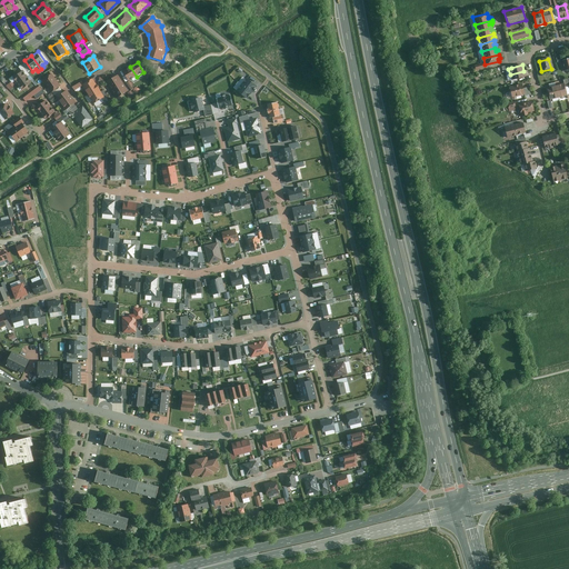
[(129,81),(137,77),(130,67),(123,71),(129,81)]
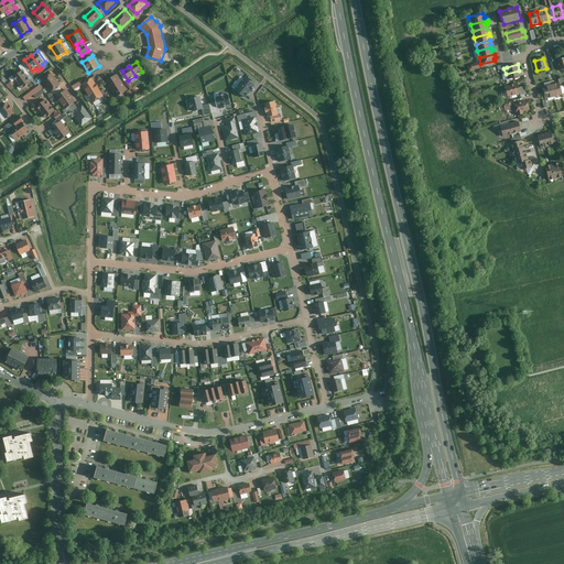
[(21,71),(11,79),(15,85),(25,77),(21,71)]
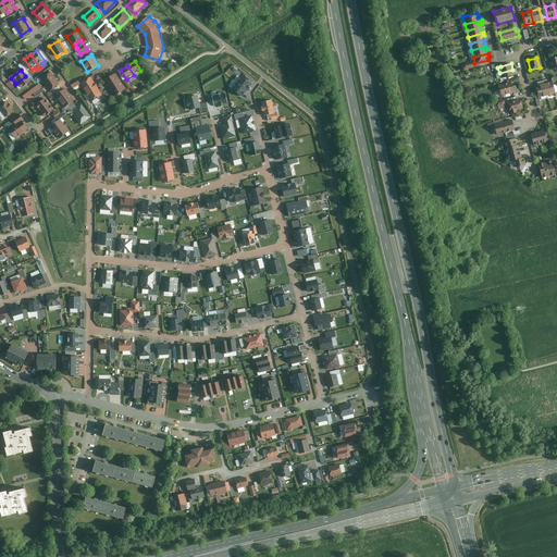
[(512,70),(499,73),(502,78),(506,77),(515,75),(512,70)]
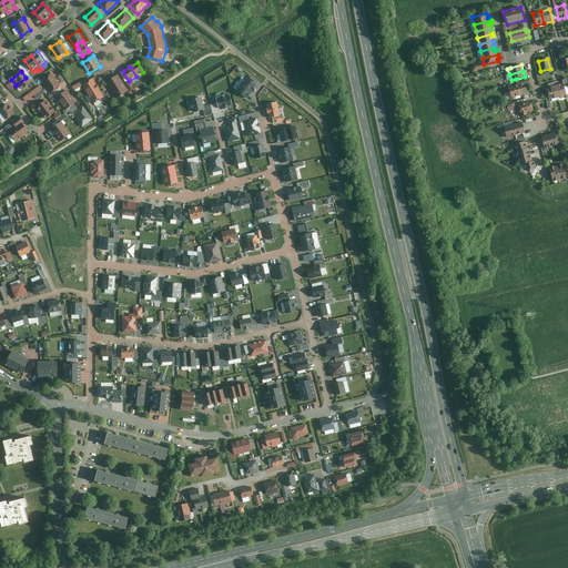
[(58,80),(53,74),(43,81),(48,87),(58,80)]
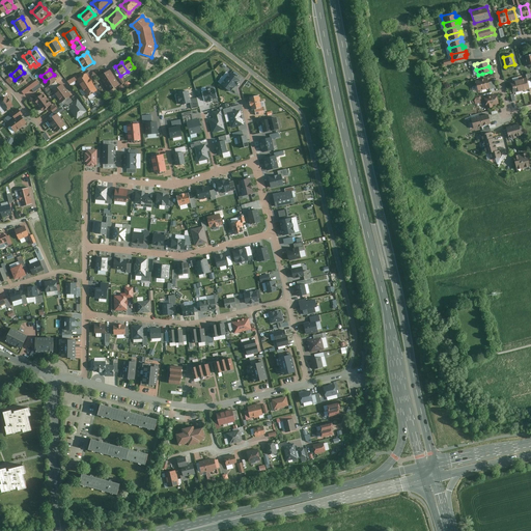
[(99,77),(105,85),(115,78),(110,70),(99,77)]
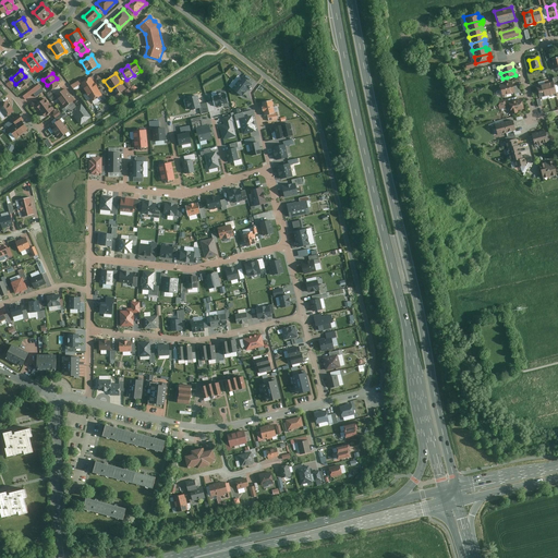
[(29,82),(25,76),(15,84),(19,88),(29,82)]
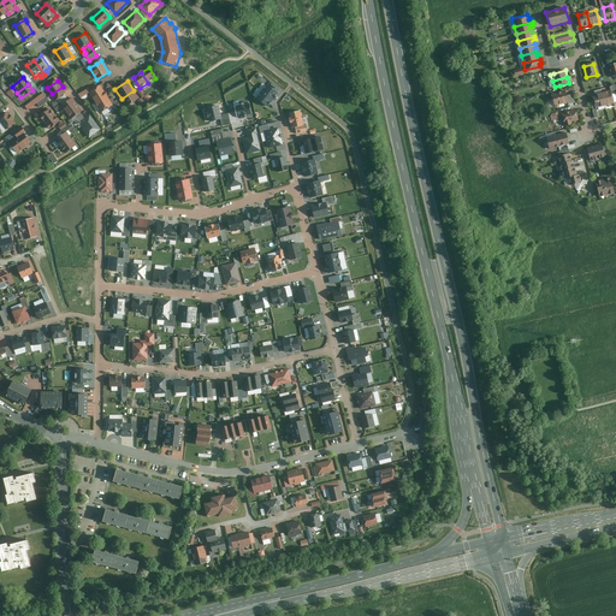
[(101,112),(113,105),(100,86),(90,92),(89,88),(80,94),(82,99),(89,93),(101,112)]
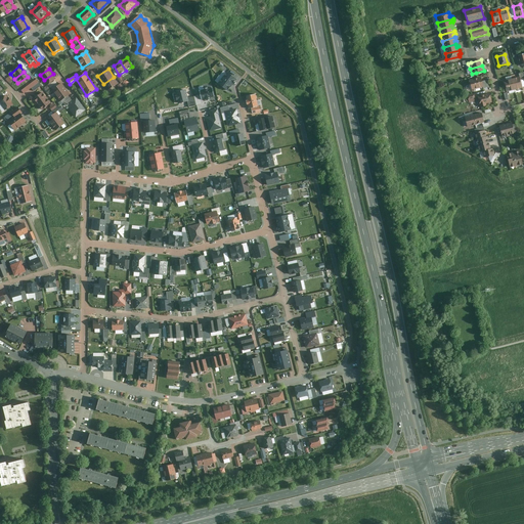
[(236,80),(227,73),(223,78),(232,85),(236,80)]
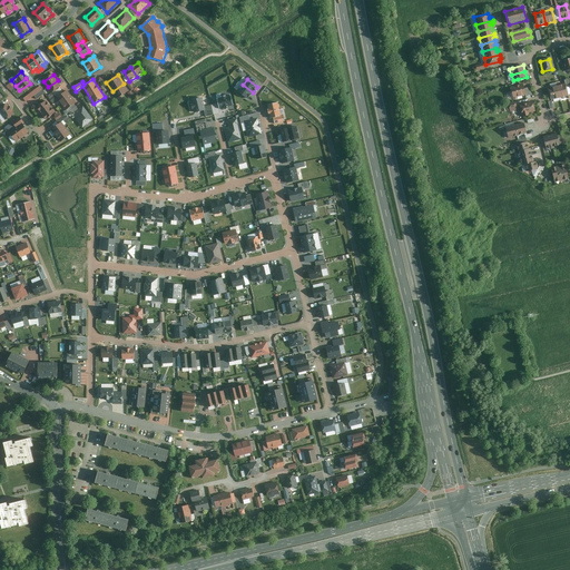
[(62,86),(58,80),(48,87),(53,94),(62,86)]
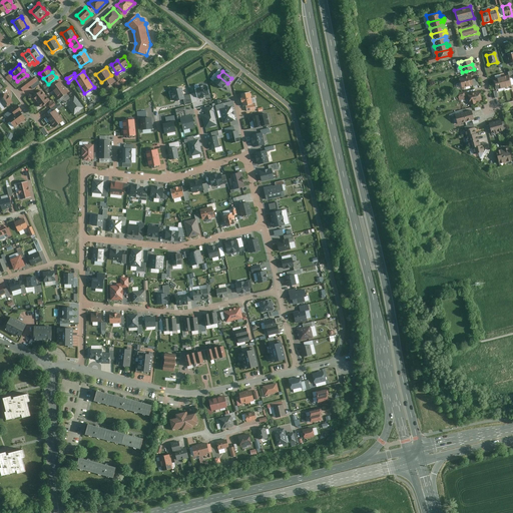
[(111,75),(101,82),(105,89),(116,82),(111,75)]
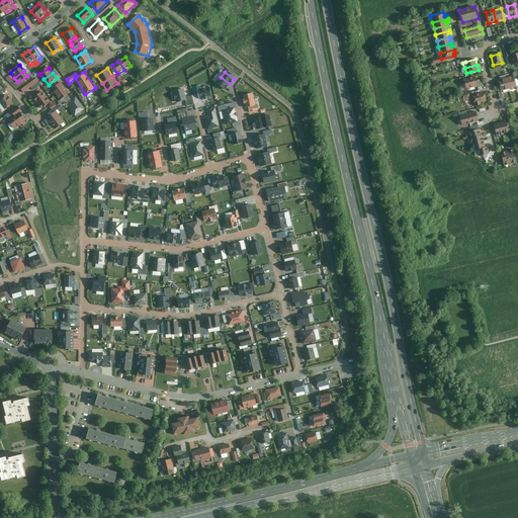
[(475,76),(463,79),(463,81),(462,81),(463,84),(464,84),(466,89),(477,86),(478,88),(483,86),(481,80),(477,81),(475,76)]
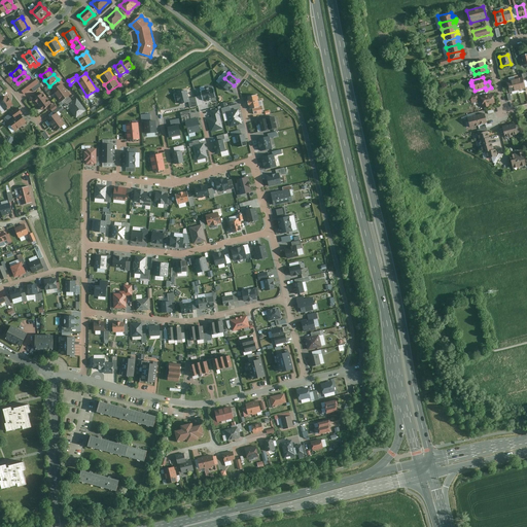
[(234,85),(224,78),(220,84),(229,92),(234,85)]
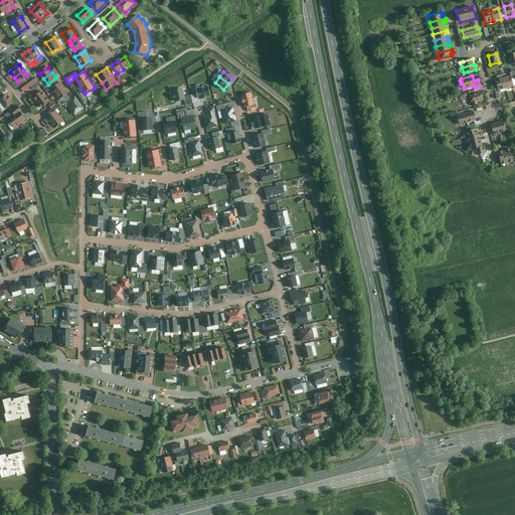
[(505,88),(512,87),(510,76),(502,77),(505,88)]
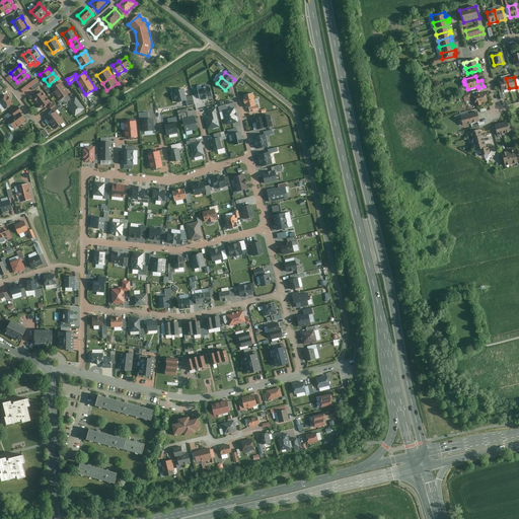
[(501,90),(509,88),(506,78),(499,80),(501,90)]
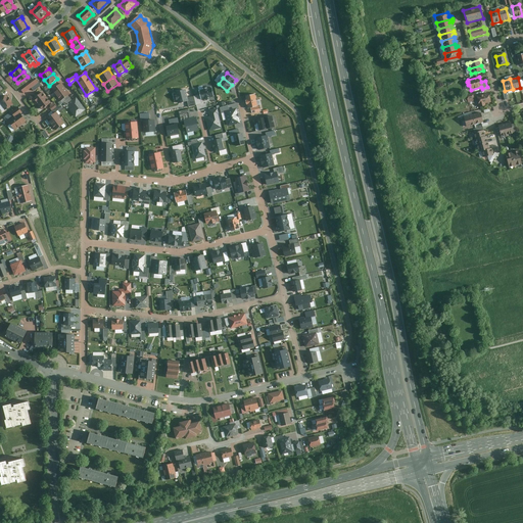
[(25,93),(33,88),(40,83),(37,80),(22,90),(25,93)]
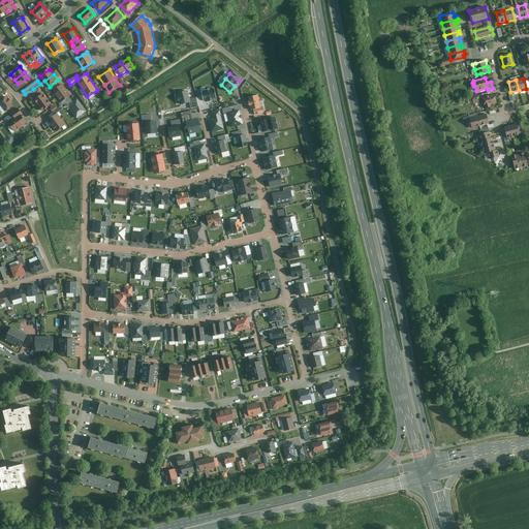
[(40,84),(33,89),(35,92),(42,87),(40,84)]
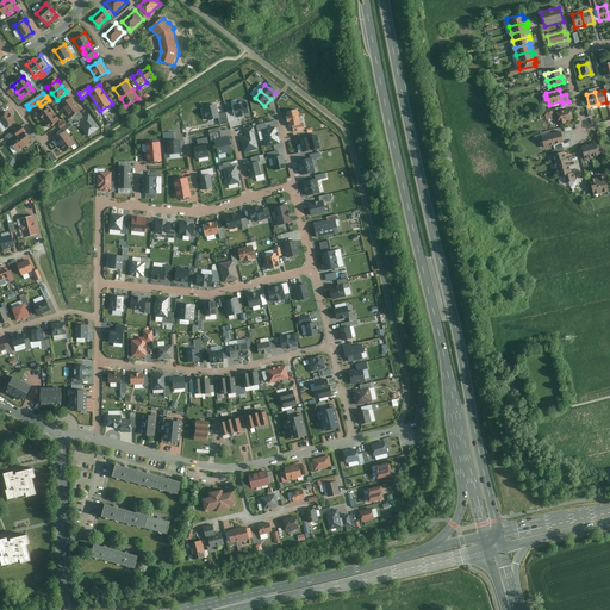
[(78,104),(73,97),(62,106),(67,112),(78,104)]
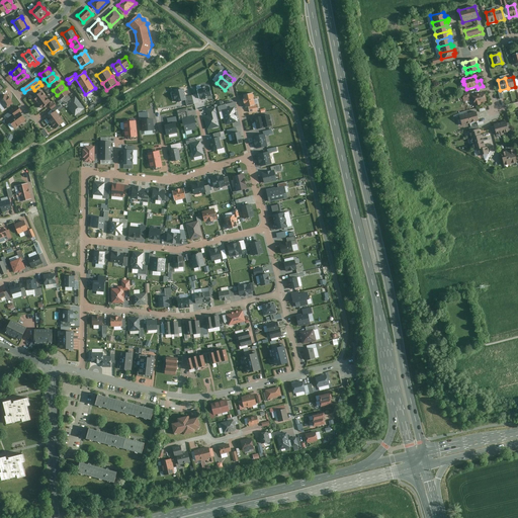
[(211,96),(209,87),(198,90),(199,94),(199,98),(203,97),(203,99),(208,98),(207,96),(211,96)]
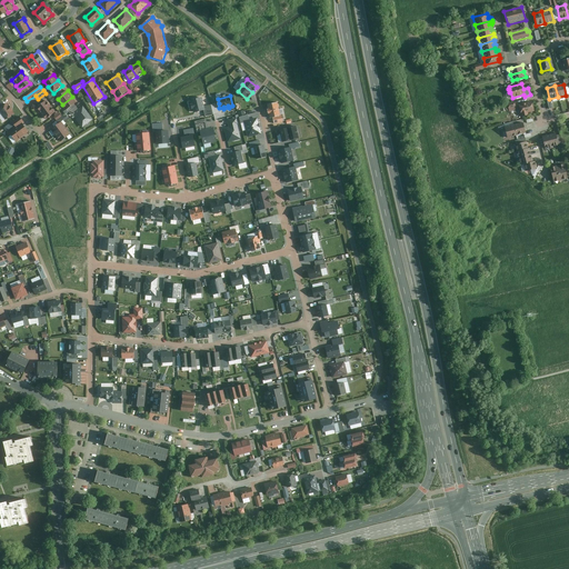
[(77,102),(72,97),(62,105),(67,110),(77,102)]
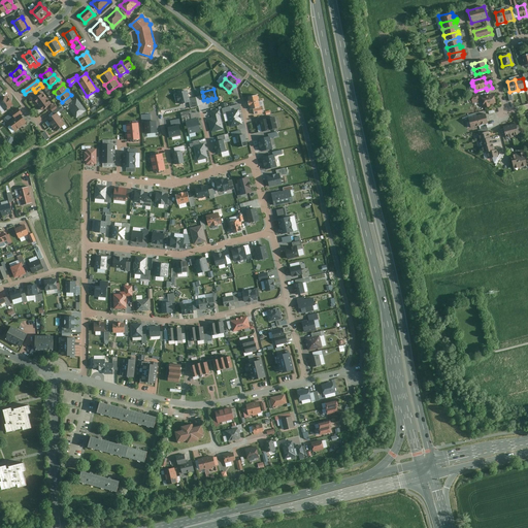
[(188,91),(177,93),(179,104),(190,102),(189,99),(188,91)]
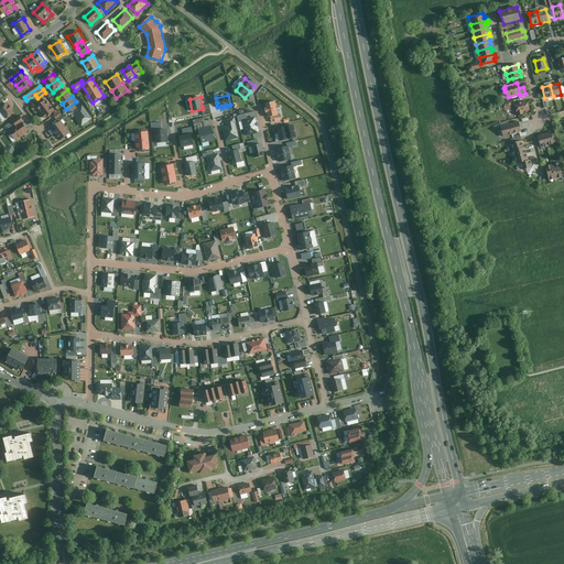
[(36,111),(39,115),(52,106),(46,100),(38,107),(40,109),(36,111)]
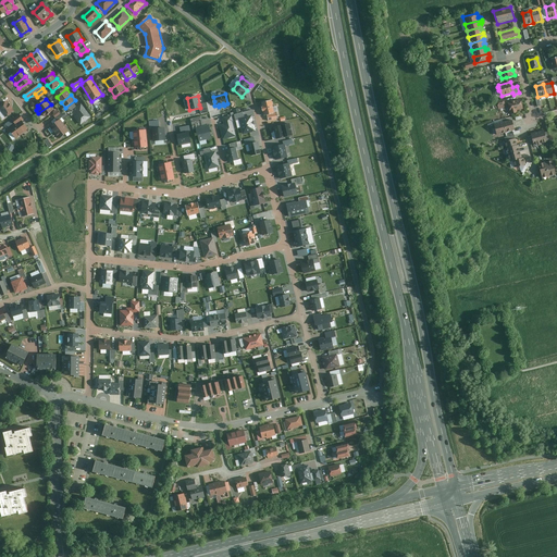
[(507,102),(510,114),(517,113),(517,111),(522,110),(520,100),(507,102)]
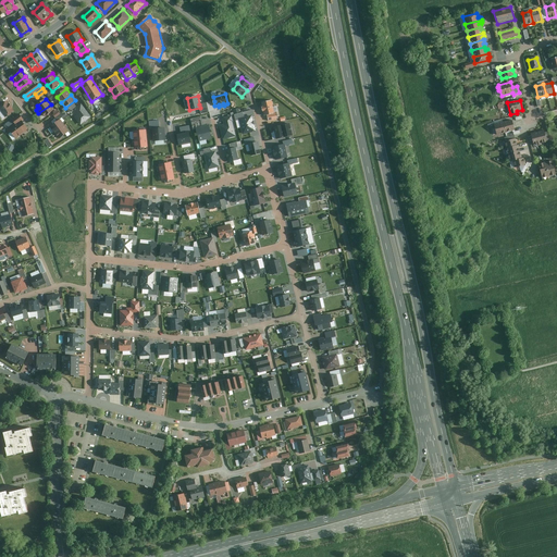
[(15,111),(8,101),(5,103),(0,107),(0,108),(7,118),(15,111)]
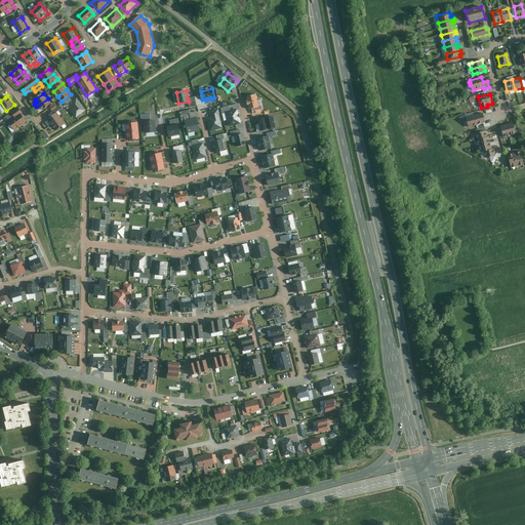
[(195,96),(197,106),(203,105),(202,99),(202,95),(195,96)]
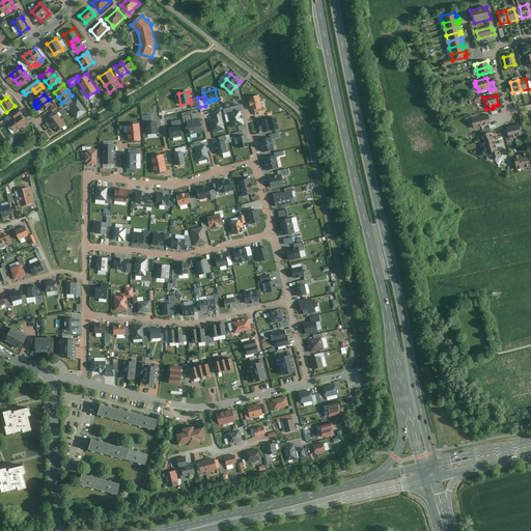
[(258,96),(250,98),(252,110),(255,109),(256,115),(264,113),(263,108),(261,109),(258,96)]
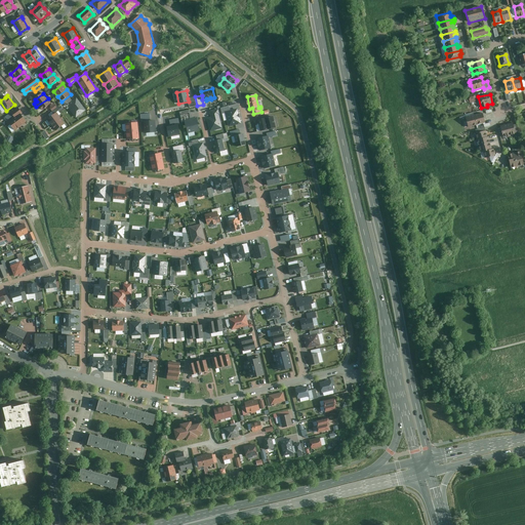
[(197,106),(195,96),(188,98),(189,102),(190,107),(197,106)]
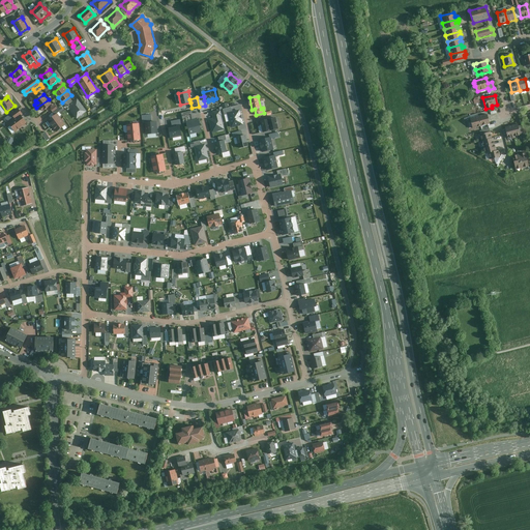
[(49,99),(36,108),(38,111),(41,109),(43,111),(53,105),(49,99)]
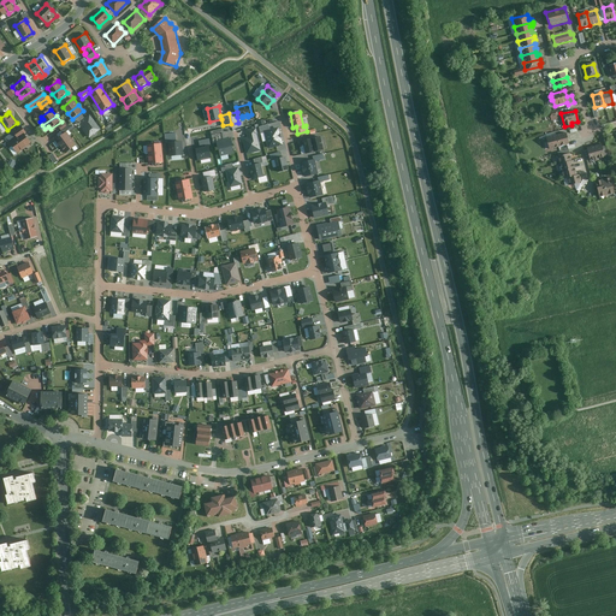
[(102,130),(92,116),(87,119),(82,122),(87,128),(84,130),(90,138),(102,130)]
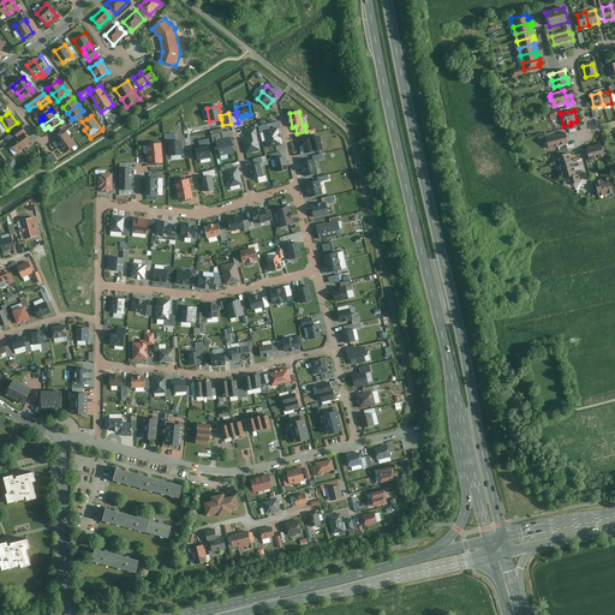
[(15,132),(18,138),(25,133),(27,132),(22,126),(15,132)]
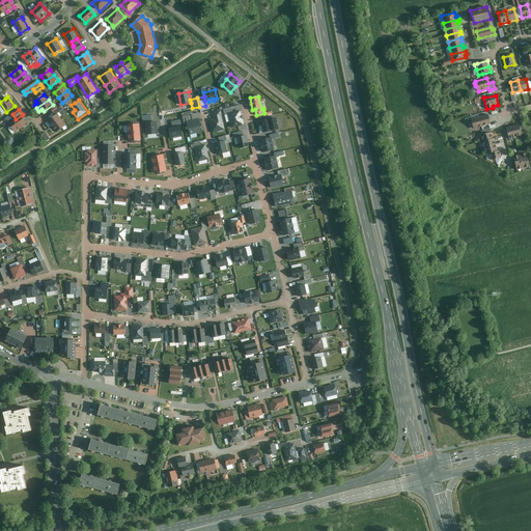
[(210,119),(213,133),(225,131),(222,116),(223,116),(222,110),(213,112),(214,118),(210,119)]
